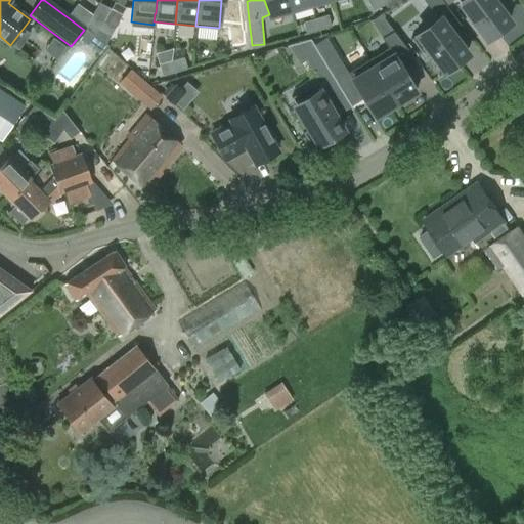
[(289,0),(264,0),(269,14),(291,8),(289,0)]
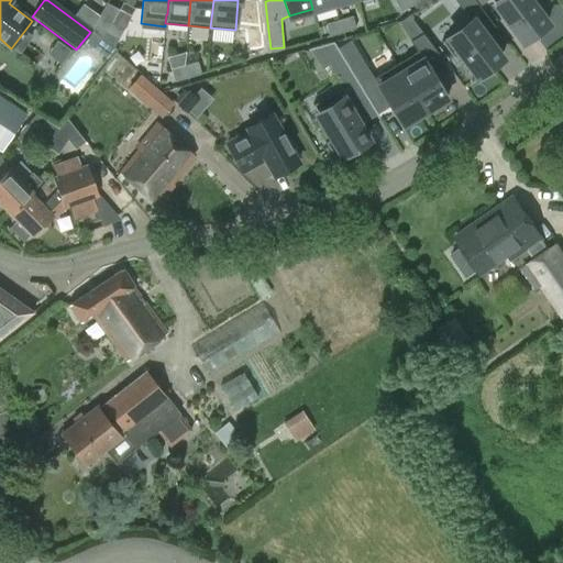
[(333,0),(310,0),(312,9),(334,2),(333,0)]
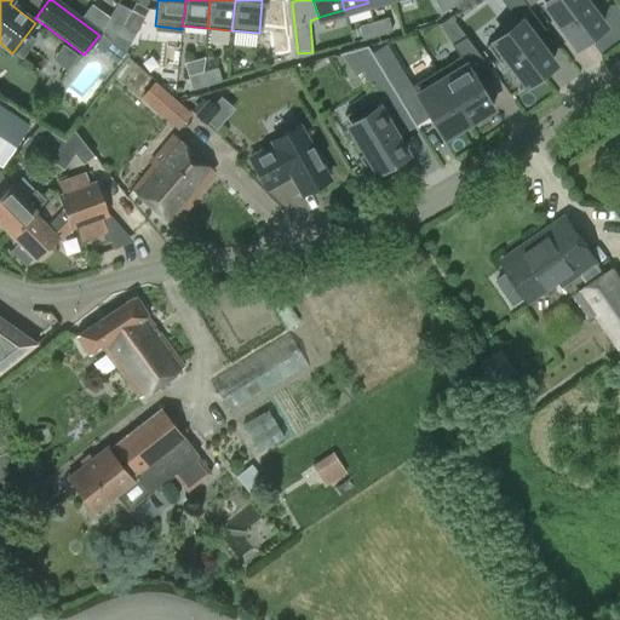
[(455,4),(453,0),(435,0),(442,12),(455,5),(455,4)]
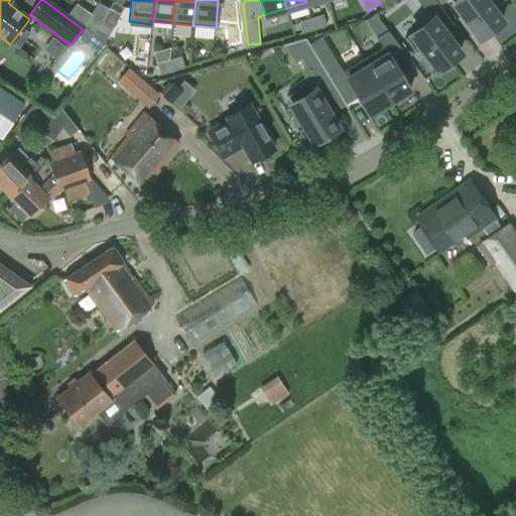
[(377,0),(379,3),(379,4),(382,9),(396,0),(377,0)]
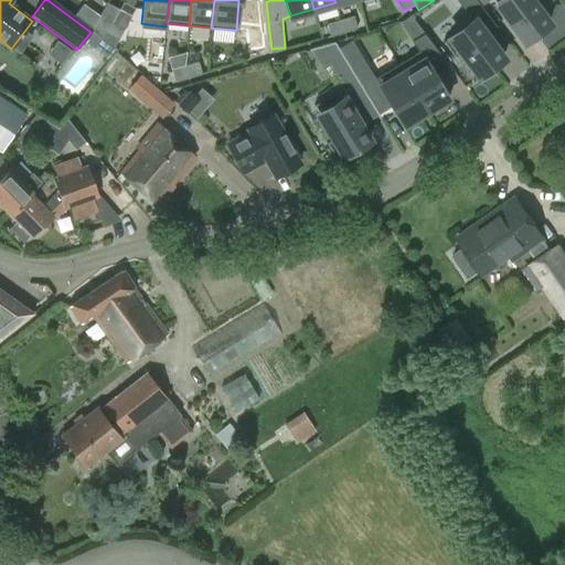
[(481,6),(477,0),(460,0),(471,13),(481,6)]
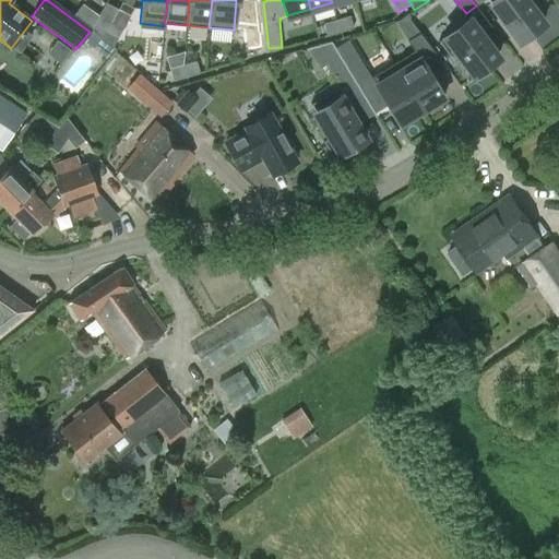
[(491,0),(491,1),(521,40),(544,24),(525,0),(491,0)]
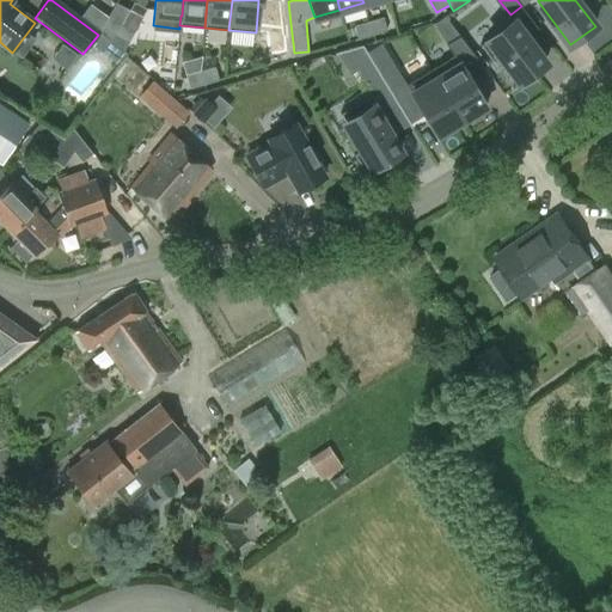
[(115,36),(129,10),(116,2),(102,29),(115,36)]
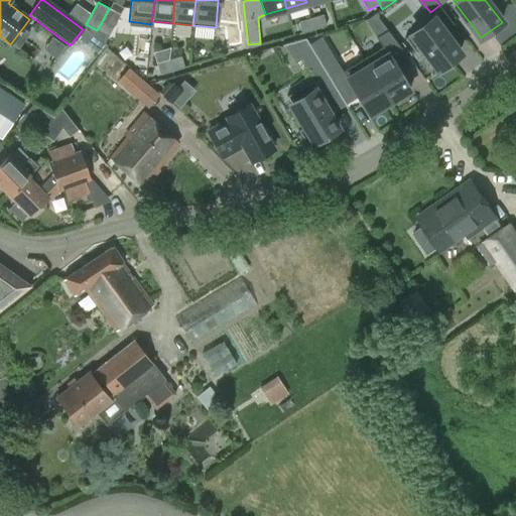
[(109,8),(97,30),(108,36),(120,14),(109,8)]
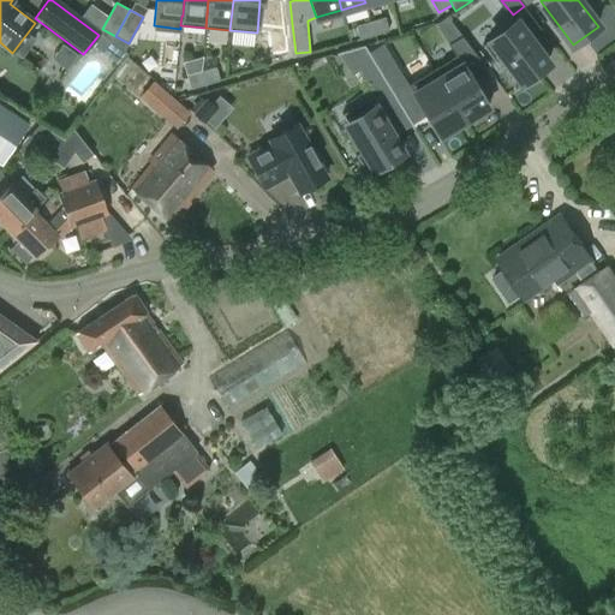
[(370,21),(375,35),(389,30),(386,17),(370,21)]
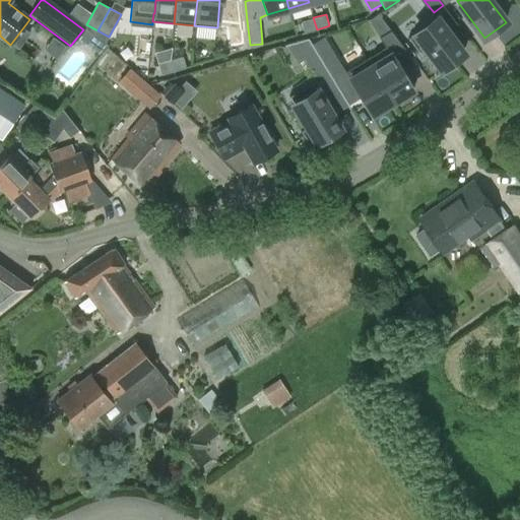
[(305,33),(317,29),(313,17),(301,21),(305,33)]
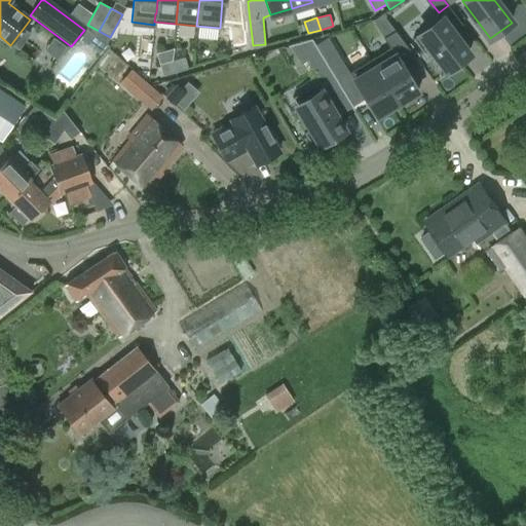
[(468,54),(441,17),(413,38),(424,53),(431,48),(448,71),(468,54)]
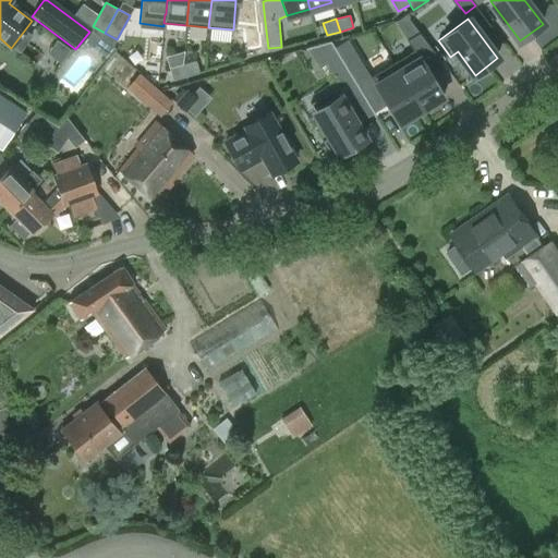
[(247,49),(262,48),(259,35),(246,37),(247,49)]
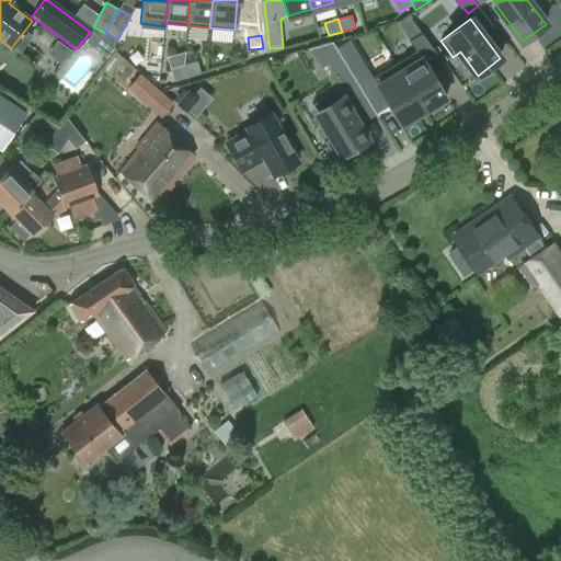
[(328,64),(347,95),(361,88),(332,42),(309,48),(321,68),(328,64)]
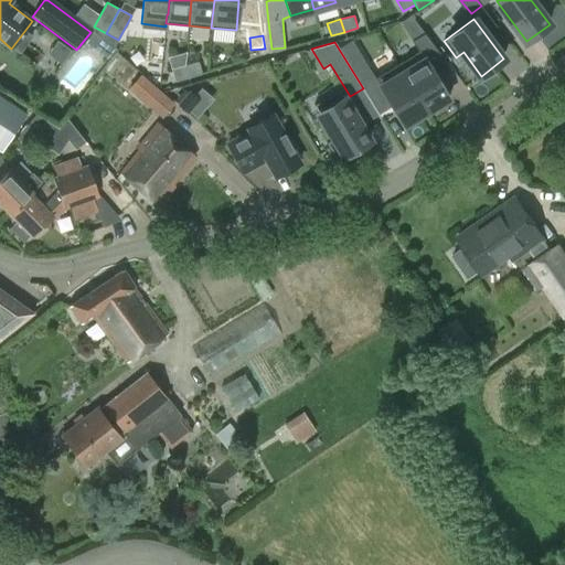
[(340,50),(350,65),(354,73),(366,66),(352,42),(340,50)]
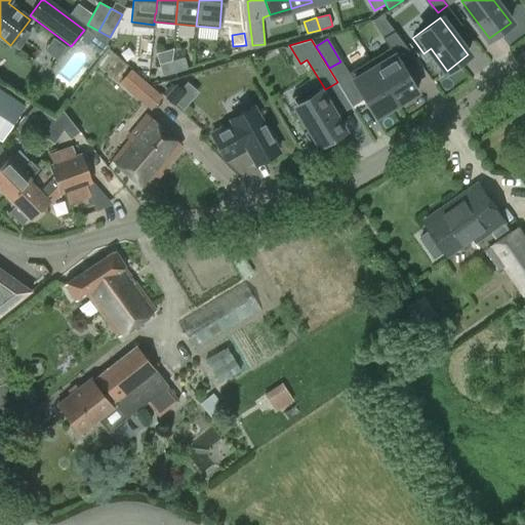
[(369,59),(397,104),(417,91),(391,46),(369,59)]
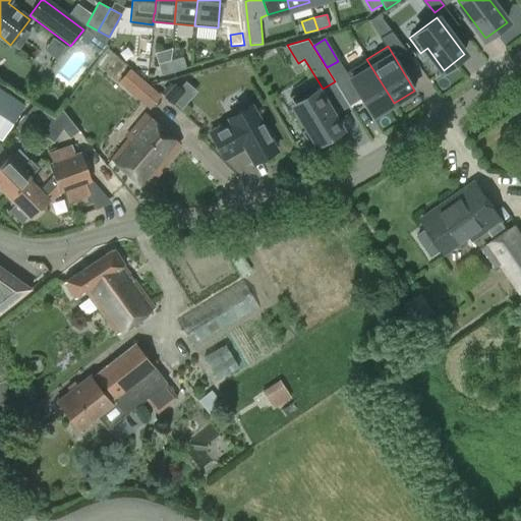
[(171,60),(174,71),(186,68),(183,56),(171,60)]
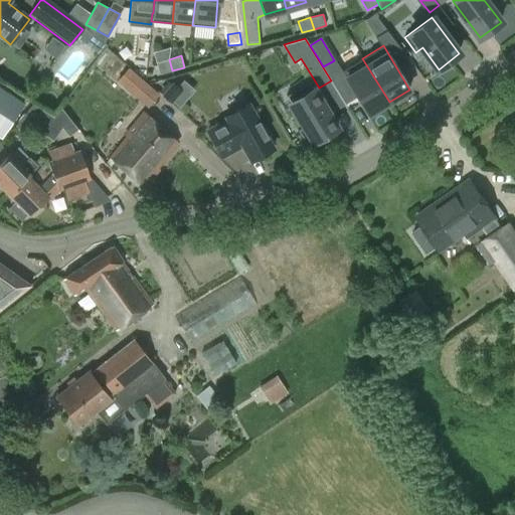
[(369,114),(389,102),(362,58),(342,70),(369,114)]
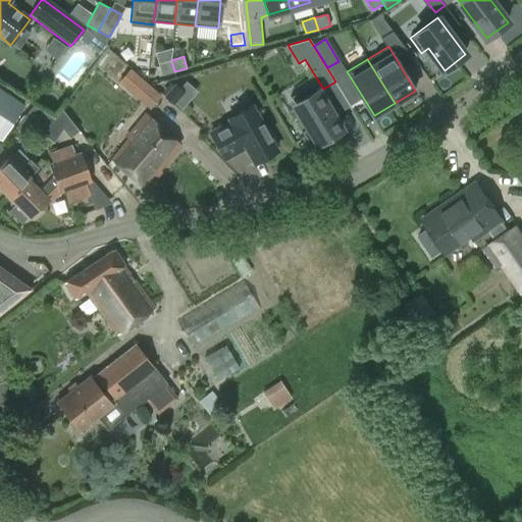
[(174,71),(171,60),(159,63),(162,75),(174,71)]
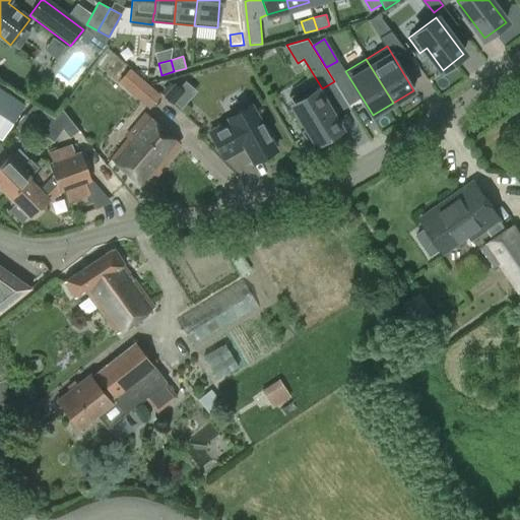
[(311,147),(340,129),(312,82),(289,95),(308,126),(301,130),(311,147)]
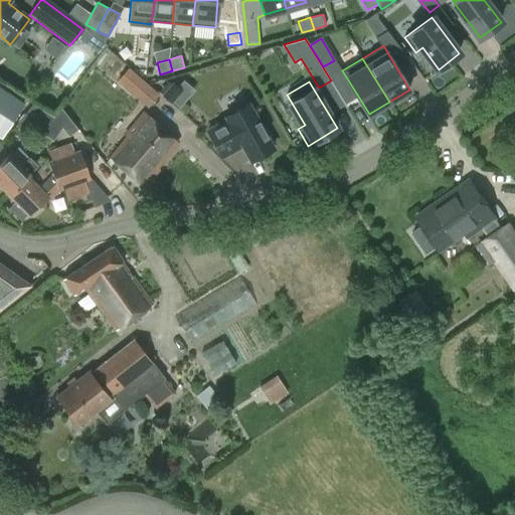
[(170,105),(182,92),(172,82),(160,96),(170,105)]
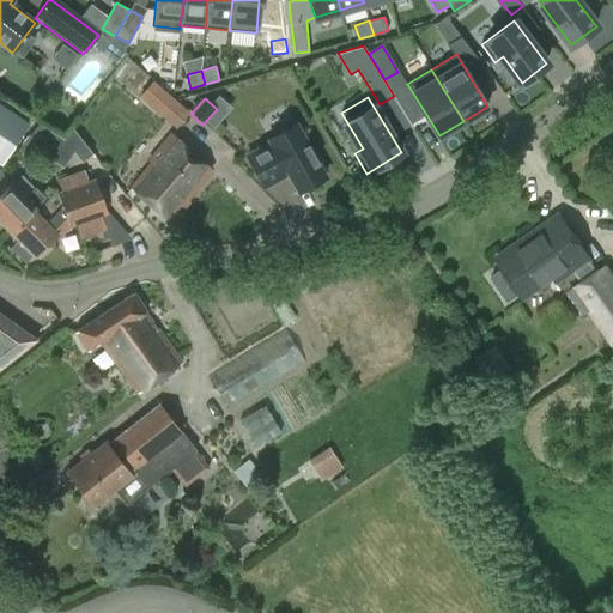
[(0,162),(2,164),(29,125),(0,105),(0,162)]
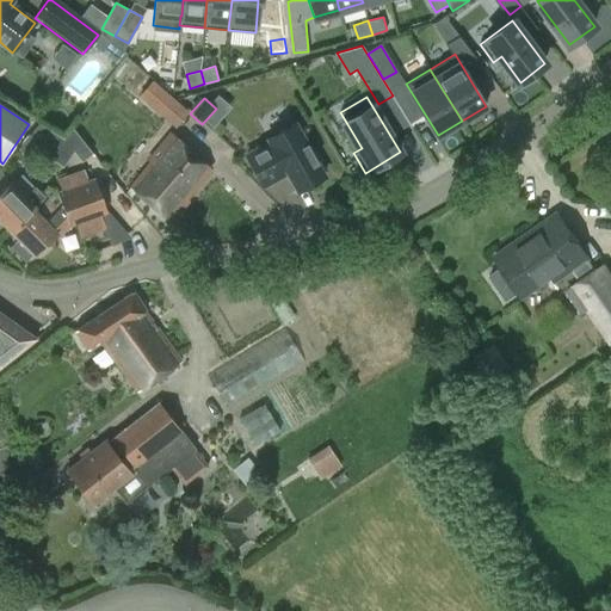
[(326,170),(315,152),(312,154),(295,123),(267,139),(270,142),(246,155),(263,185),(287,172),(297,190),(308,184),(309,187),(322,180),(321,177),(323,174),(322,172),(326,170)]
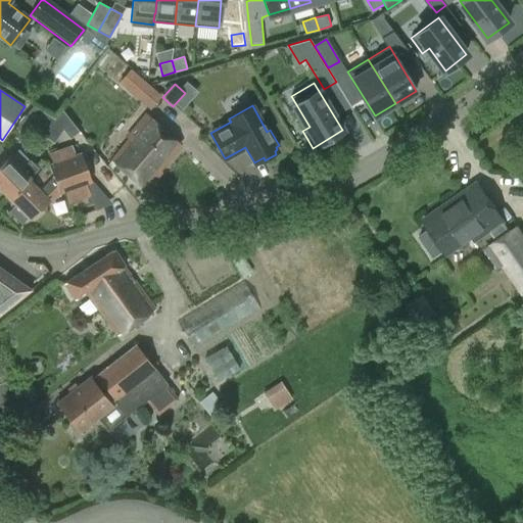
[(64,128),(54,121),(42,112),(31,130),(32,130),(52,145),(62,130),(64,128)]
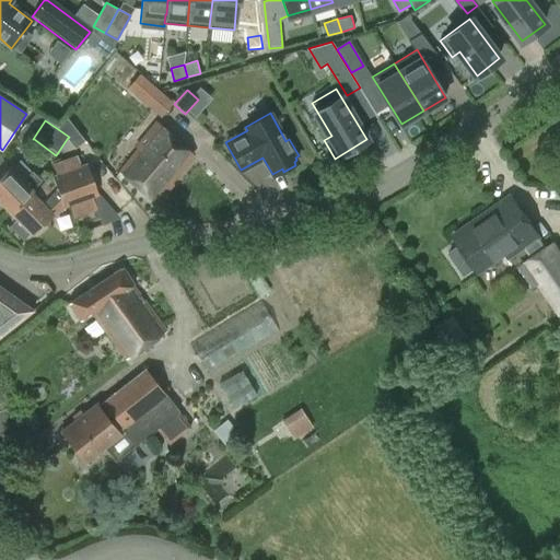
[(154,202),(194,155),(153,123),(150,127),(152,129),(136,150),(136,151),(118,173),(154,202)]
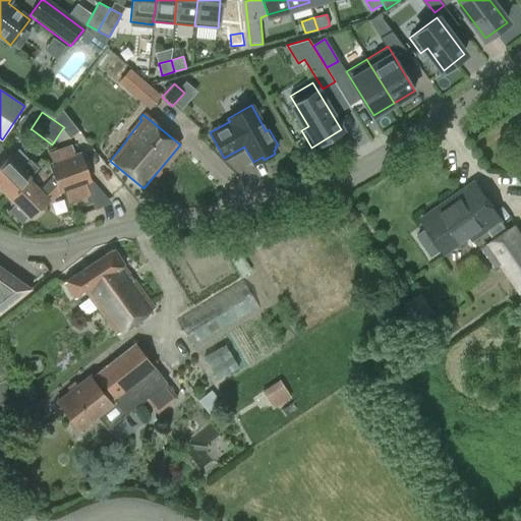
[(21,224),(29,217),(47,198),(50,201),(57,194),(91,181),(80,154),(74,156),(71,147),(50,155),(53,164),(48,165),(32,181),(27,178),(8,196),(16,205),(9,211),(21,224)]
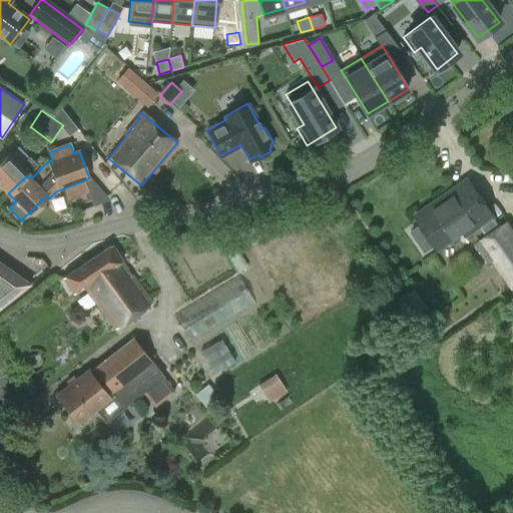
[(8,193),(27,175),(29,173),(9,152),(0,160),(0,186),(1,186),(8,193)]
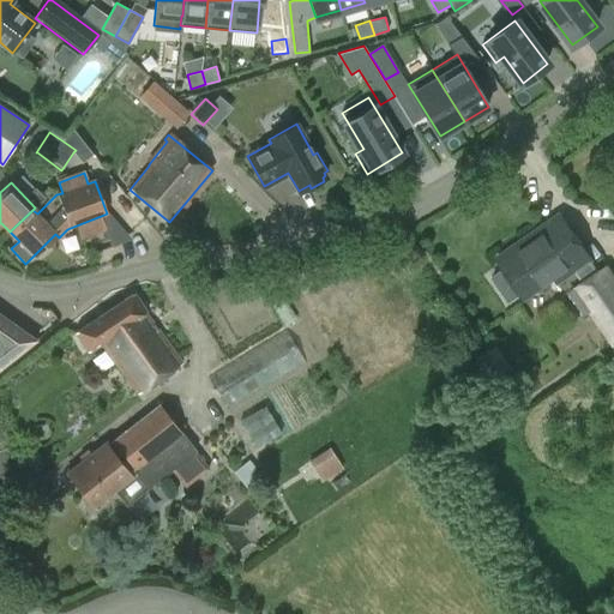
[(557,282),(575,270),(589,260),(591,259),(571,230),(571,232),(571,233),(557,242),(545,226),(546,226),(545,224),(527,236),(531,242),(503,264),(498,257),(497,258),(504,269),(492,277),(509,301),(521,293),(524,298),(553,277),(557,282)]
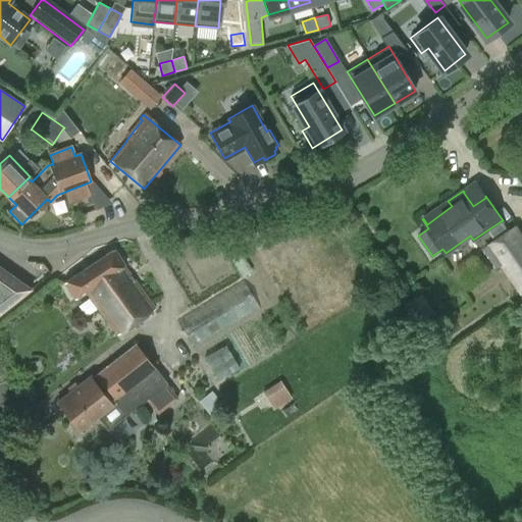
[(501,221),(488,229),(496,240),(494,241),(508,260),(503,263),(521,293),(521,292),(521,237),(515,226),(508,231),(501,221)]
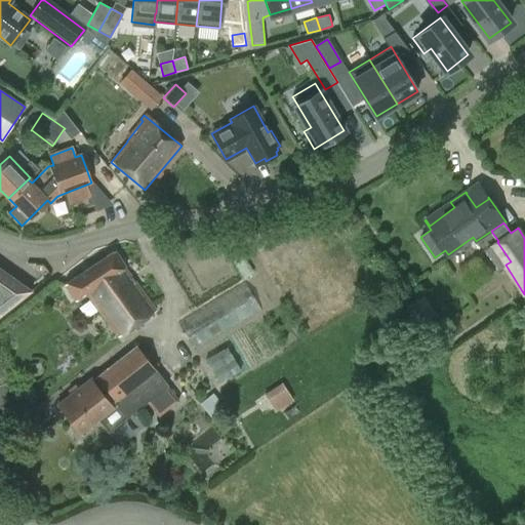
[(113,250),(65,285),(75,300),(84,294),(115,339),(155,312),(123,267),(124,267),(113,250)]
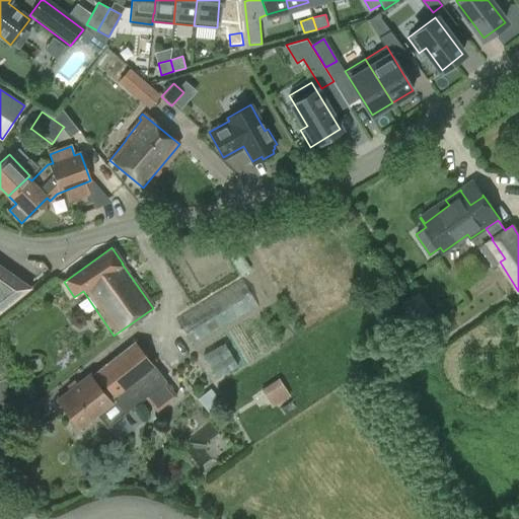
[(0,308),(28,286),(0,266),(0,308)]
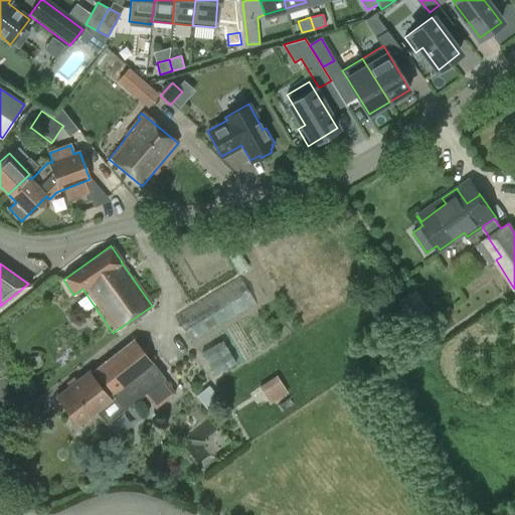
[(191,342),(256,303),(241,277),(177,316),(191,342)]
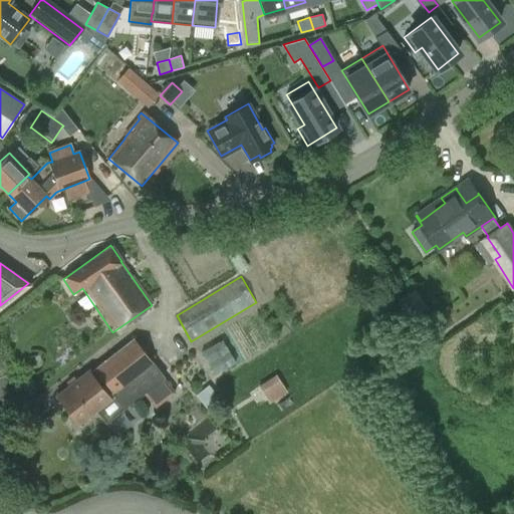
[(78,423),(94,410),(104,423),(124,407),(144,392),(156,407),(175,393),(163,377),(133,339),(90,372),(88,370),(57,396),(78,423)]
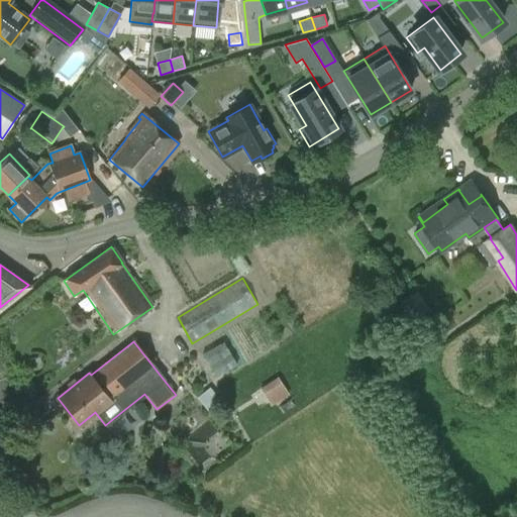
[(275,378),(252,394),(267,413),(289,396),(275,378)]
